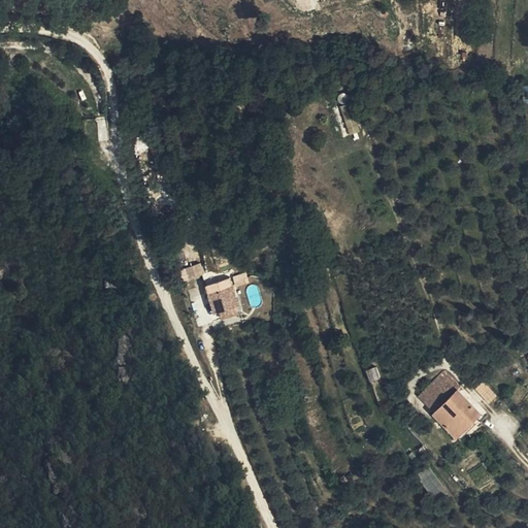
[(345,121),(350,133),(358,131),(355,119),(345,121)]
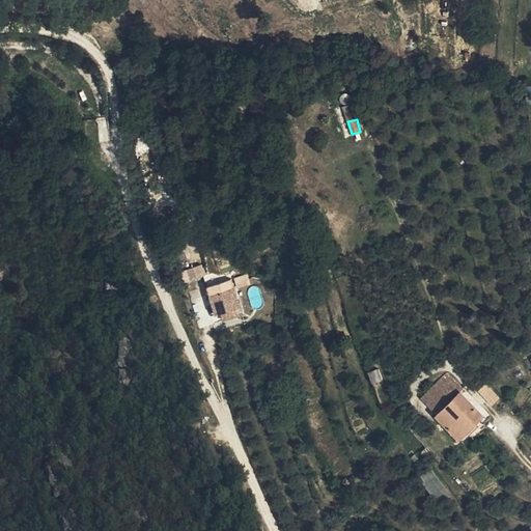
[(184,282),(205,278),(203,266),(182,270),(184,282)]
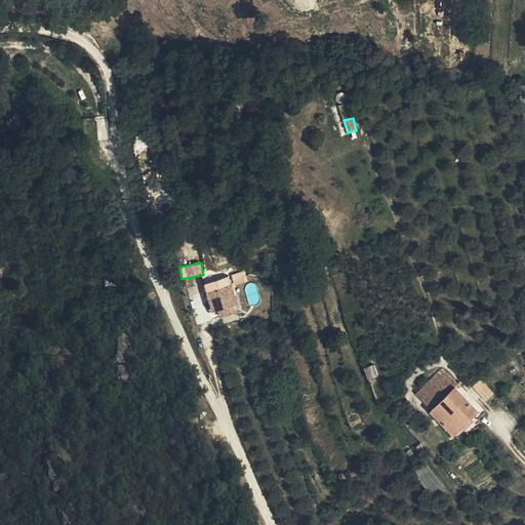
[(217,306),(219,313),(229,311),(227,307),(218,275),(197,281),(198,284),(204,309),(208,308),(215,306),(210,289),(220,287),(226,304),(217,306)]
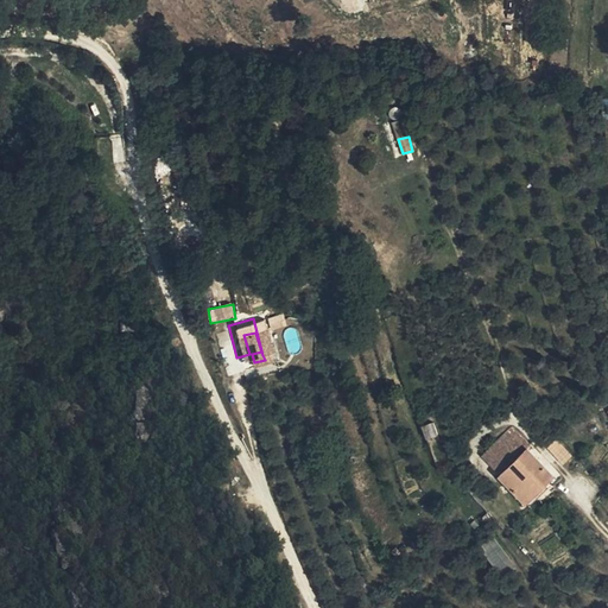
[(249,355),(252,354),(261,352),(255,333),(244,335),(249,354),(249,355)]
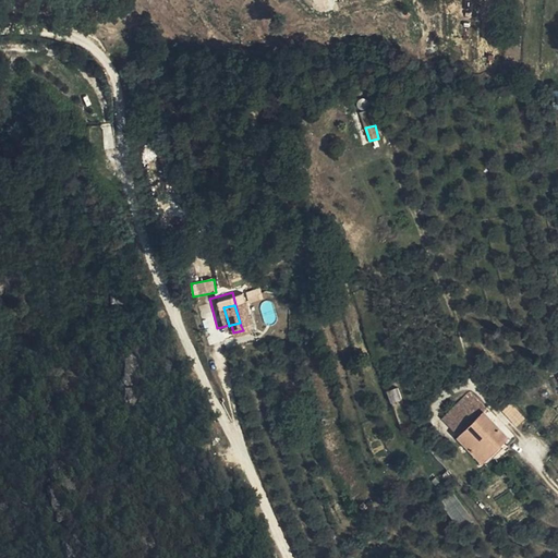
[(223,335),(233,332),(231,325),(229,326),(229,325),(221,327),(223,335)]
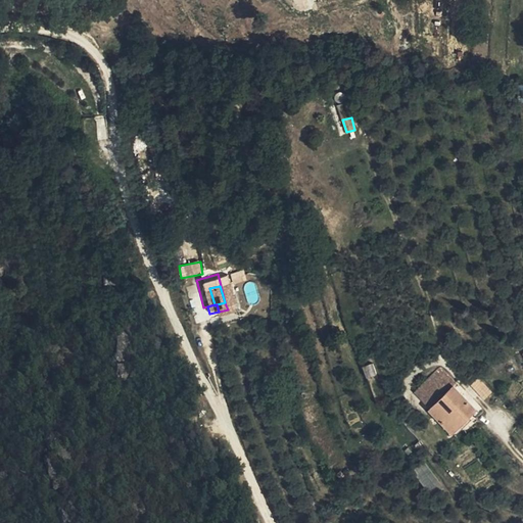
[(119,342),(114,363),(123,364),(127,344),(119,342)]
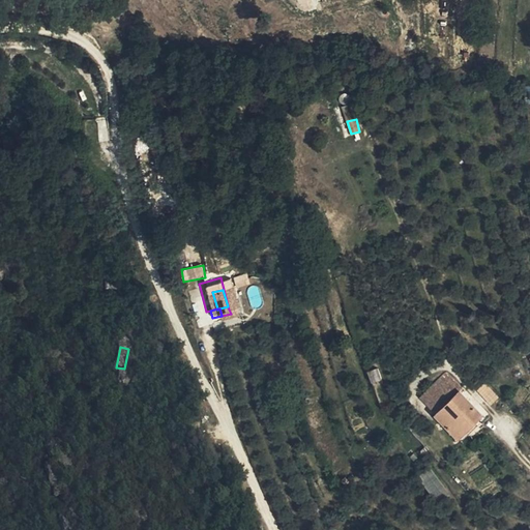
[(369,370),(372,380),(381,378),(378,366),(369,370)]
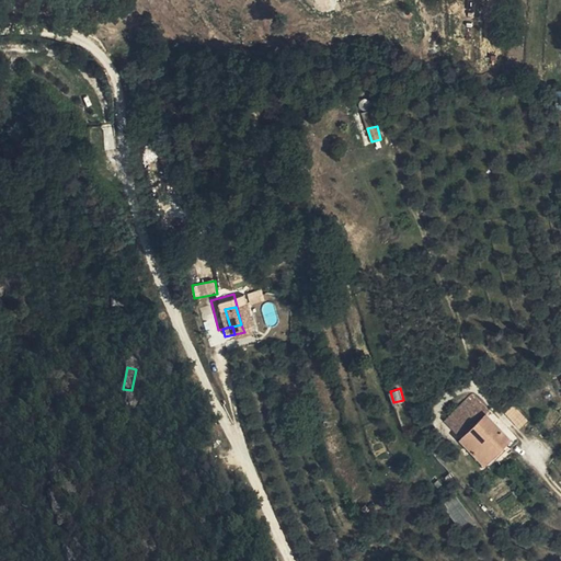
[(461,437),(487,413),(490,410),(473,392),(445,420),(461,437)]
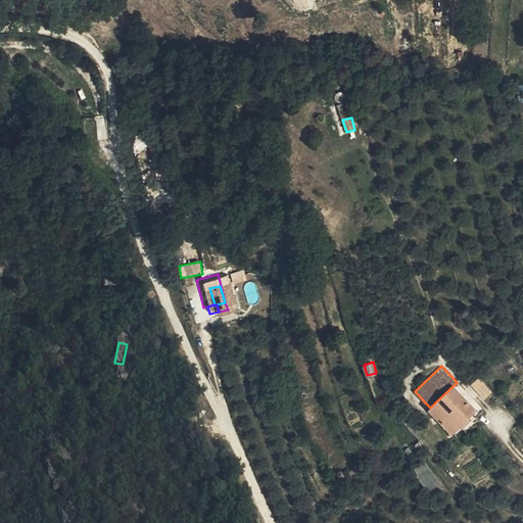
[(491,391),(478,377),(471,383),(484,397),(491,391)]
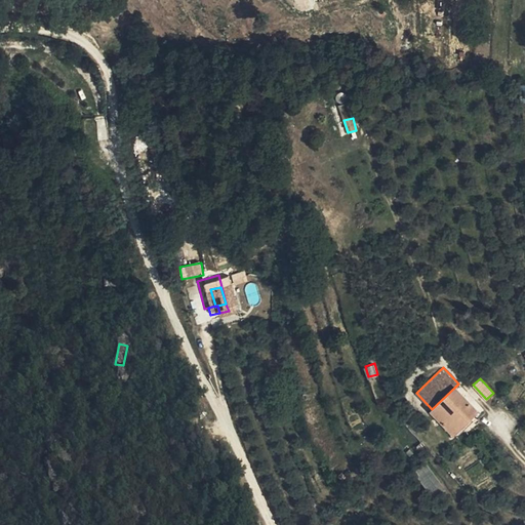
[(477,410),(455,387),(432,409),(454,433),(477,410)]
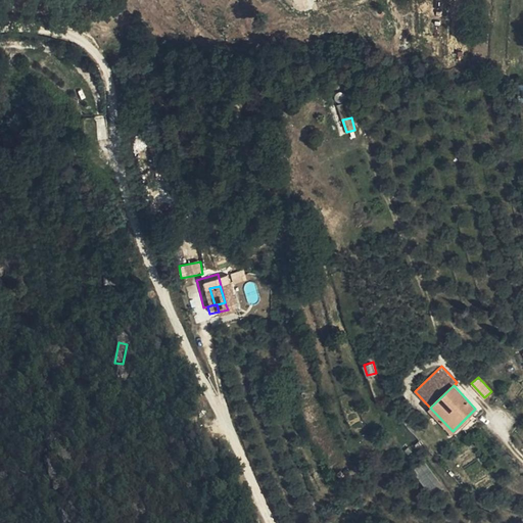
[(416,416),(409,408),(399,414),(407,423),(416,416)]
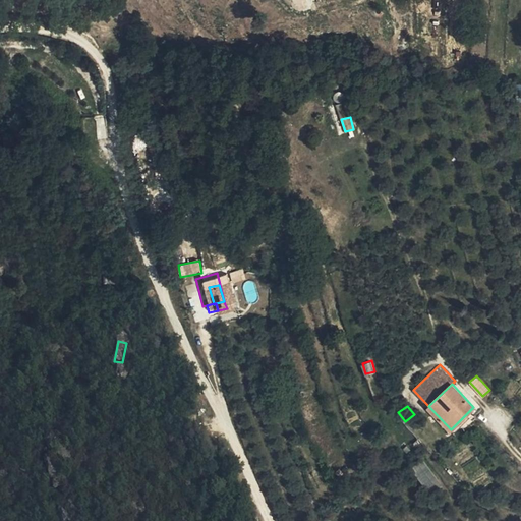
All buildings are outlined.
